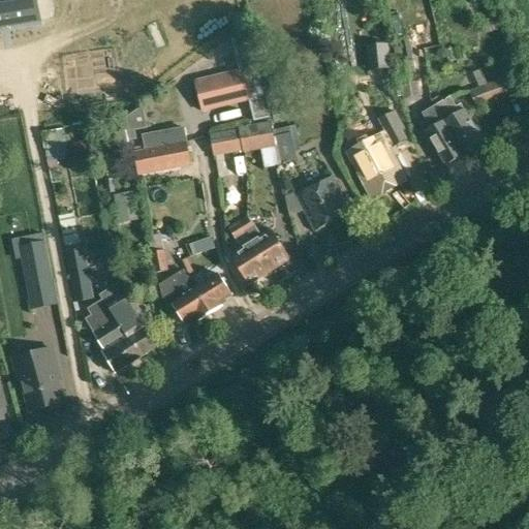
[(35,0),(0,0),(0,25),(39,19),(35,0)]
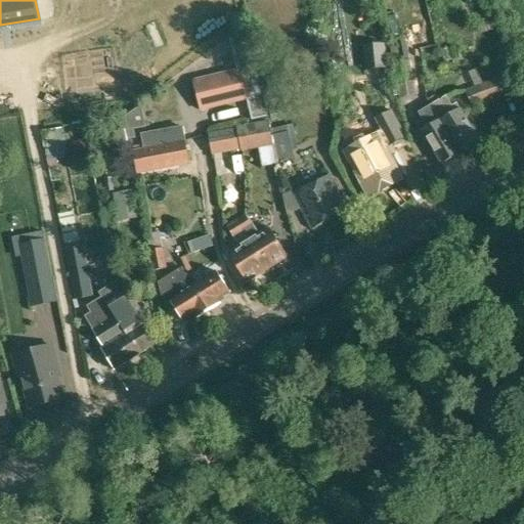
[(479,19),(482,33),(496,29),(493,16),(479,19)]
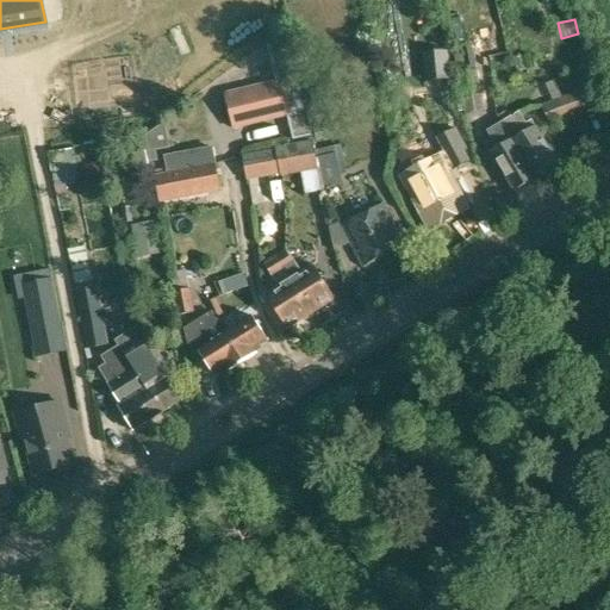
[(421,54),(423,82),(452,79),(448,50),(421,54)]
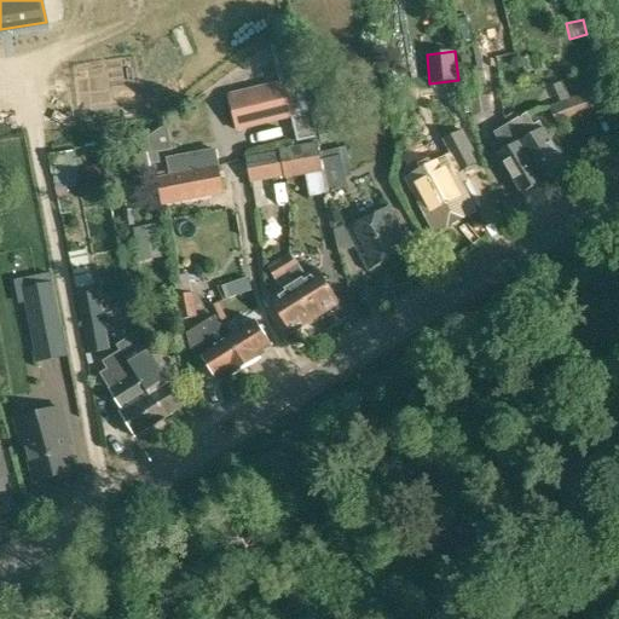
[(464,75),(472,115),(492,111),(484,70),(464,75)]
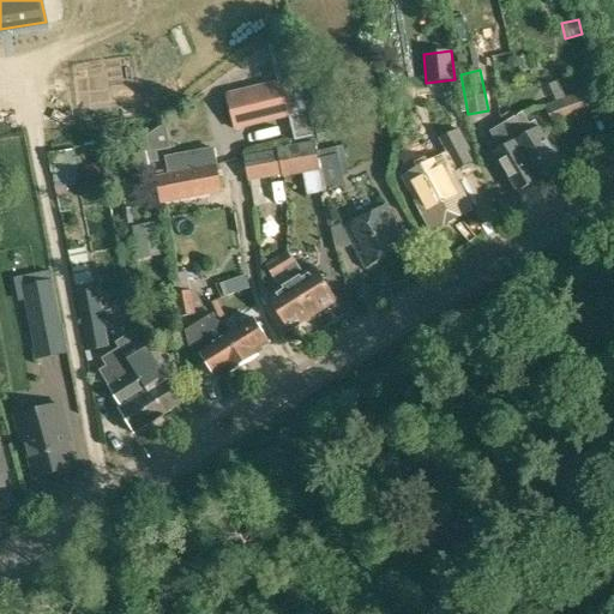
[(300,77),(226,95),(233,124),(290,108),(298,138),(313,134),(300,77)]
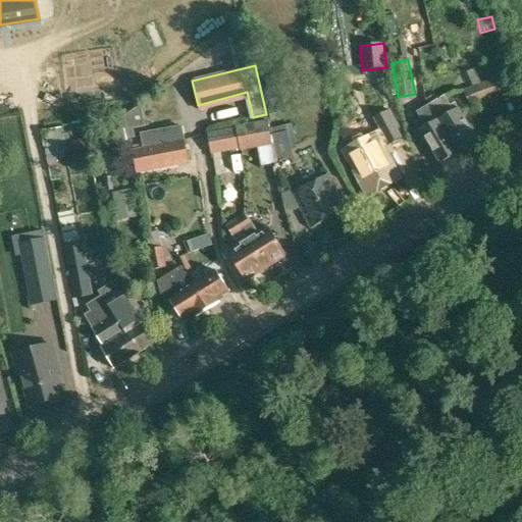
[(464,90),(471,107),(511,92),(504,74),(496,79),(464,90)]
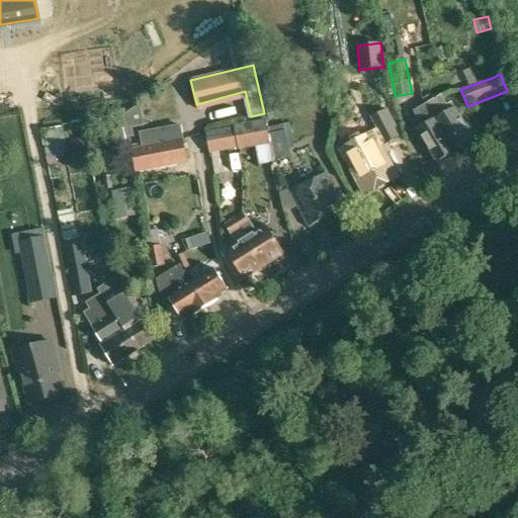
[(427,104),(454,151),(472,140),(454,108),(453,108),(450,103),(446,105),(440,96),(427,104)]
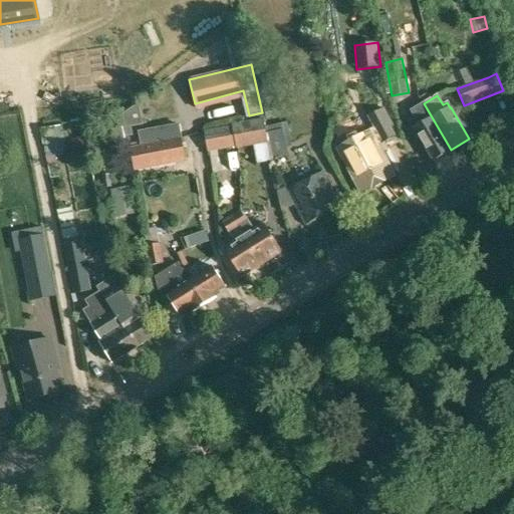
[(413,129),(432,161),(451,150),(424,103),(412,110),(420,124),(413,129)]
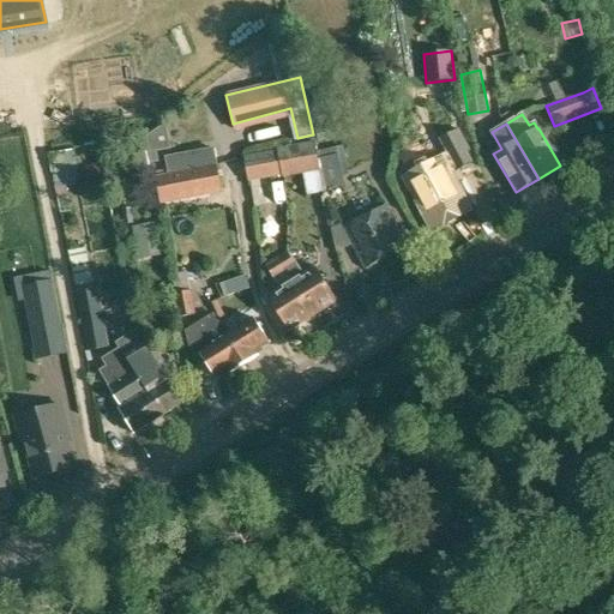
[(326,126),(314,128),(318,142),(329,139),(326,126)]
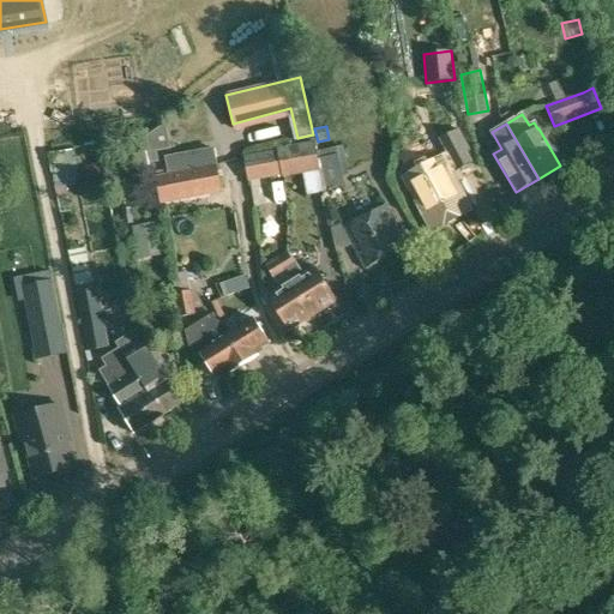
[(410,193),(431,232),(471,210),(451,172),(457,168),(459,170),(475,162),(469,151),(471,150),(459,128),(439,139),(450,158),(444,161),(444,160),(405,181),(411,192),(410,193)]
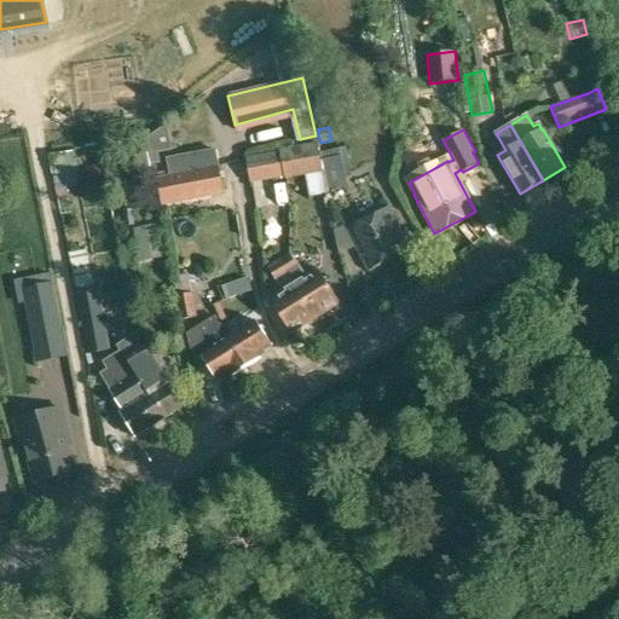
[(152,167),(152,165),(146,138),(100,146),(106,177),(152,167)]
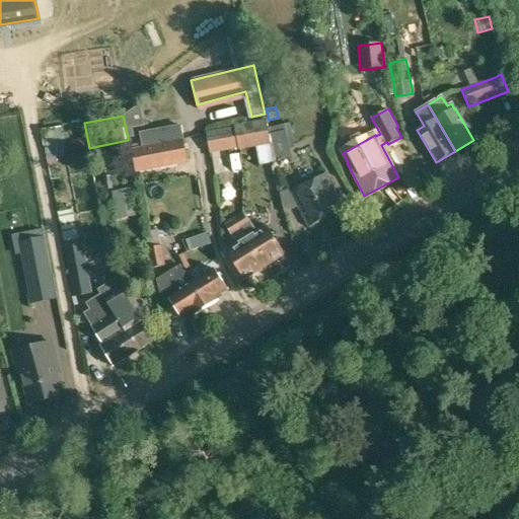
[(233,126),(238,148),(238,150),(270,144),(266,120),(234,125),(234,126),(233,126)]
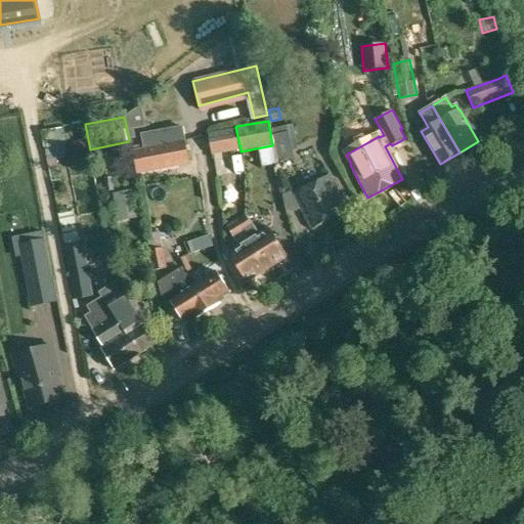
[(208,132),(211,155),(241,149),(235,127),(208,132)]
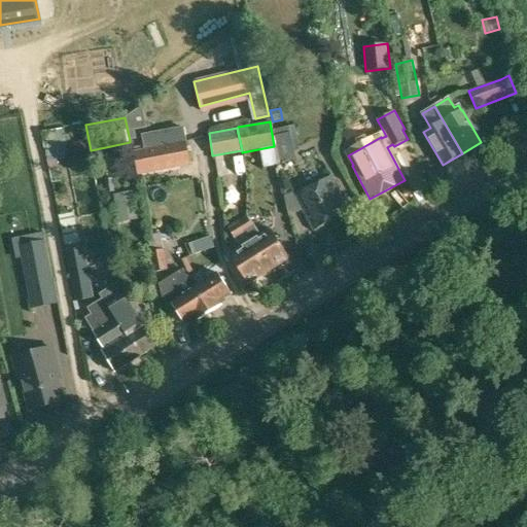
[(42,133),(47,161),(69,157),(66,144),(68,143),(65,129),(42,133)]
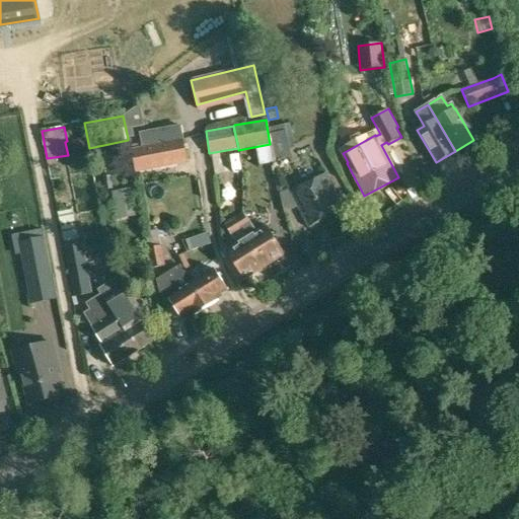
[(135,166),(136,170),(187,161),(186,155),(181,139),(180,139),(178,127),(143,134),(146,147),(133,149),(135,166)]
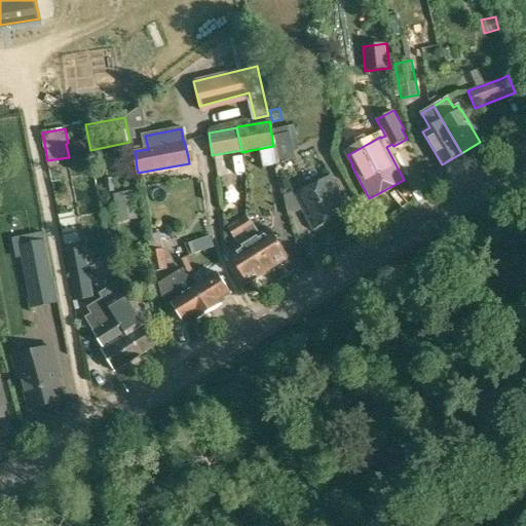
[(274,138),(279,161),(294,158),(288,135),(274,138)]
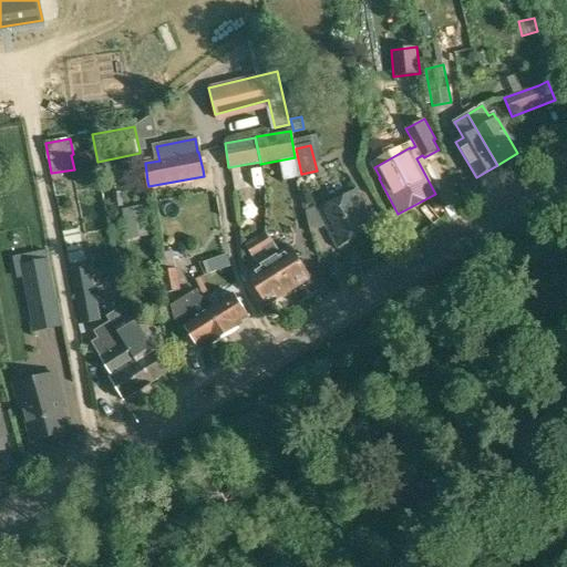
[(274,163),(277,183),(298,179),(295,160),(274,163)]
